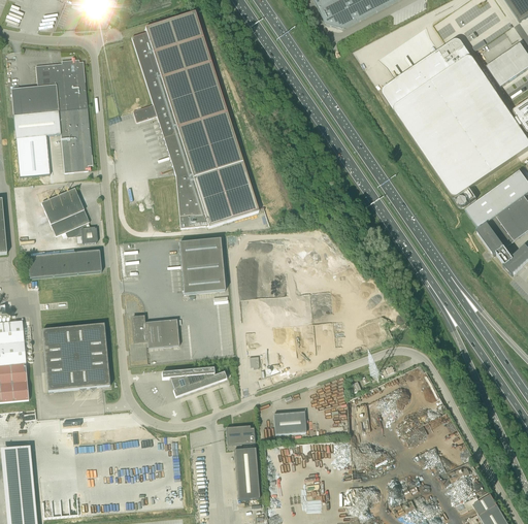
[(118,0),(86,0),(85,2),(89,3),(90,6),(88,9),(101,15),(107,0),(118,0)]
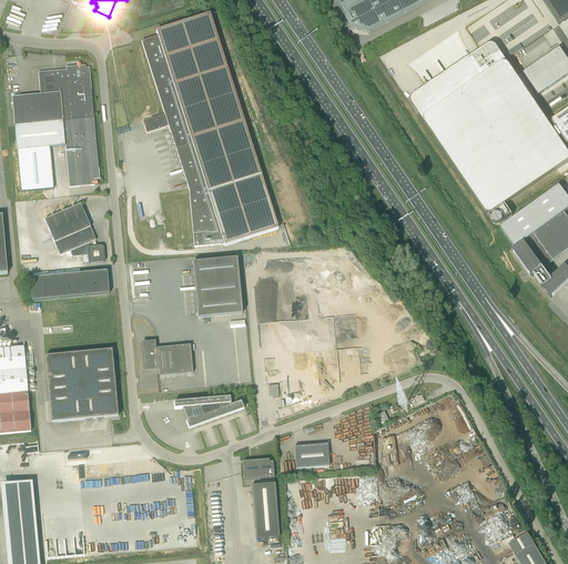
[(368,29),(423,0),(338,0),(351,23),(368,29)]
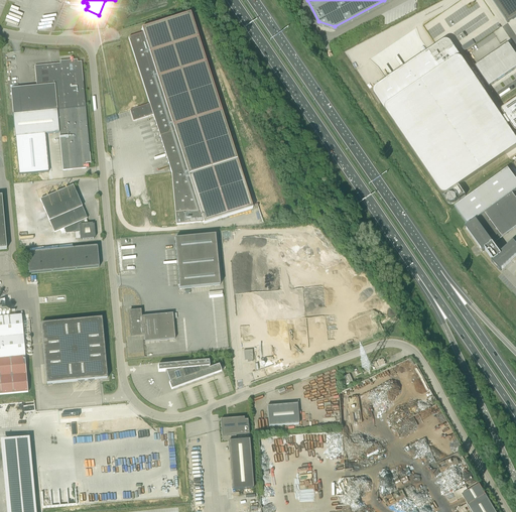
[(515,134),(507,122),(502,115),(462,54),(461,54),(452,40),(450,39),(449,39),(448,38),(447,38),(446,38),(445,38),(444,38),(442,39),(377,85),(376,85),(375,86),(375,87),(374,88),(374,89),(374,90),(375,91),(375,92),(385,107),(439,188),(440,189),(441,189),(441,190),(442,190),(443,190),(444,190),(446,190),(447,190),(453,186),(458,193),(462,189),(458,183),(515,144),(515,143),(515,134)]
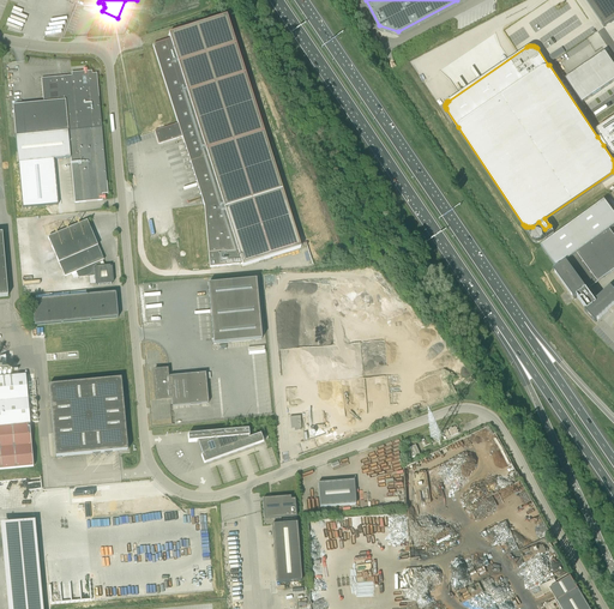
[(582,98),(613,77),(613,60),(605,47),(565,74),(582,98)]
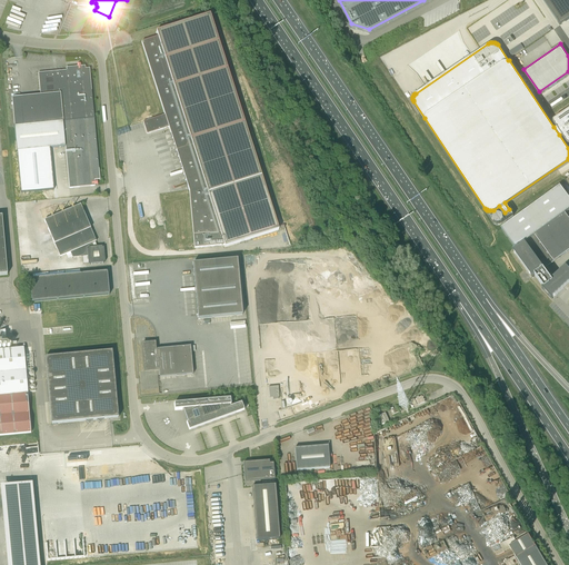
[(100,176),(95,115),(90,63),(86,65),(86,61),(67,63),(67,66),(39,69),(40,90),(12,93),(17,147),(66,142),(69,184),(96,181),(95,176),(100,176)]
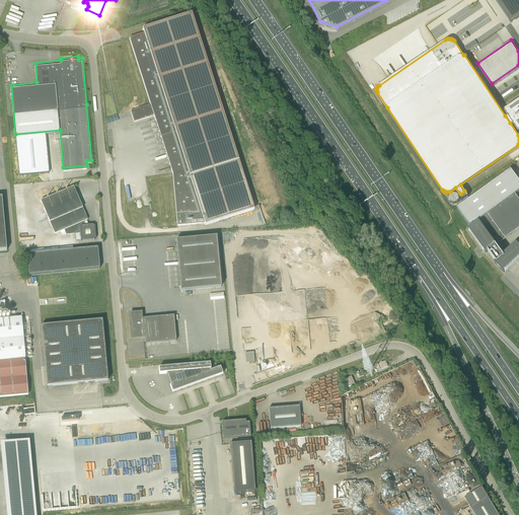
[(511,93),(504,97),(506,102),(514,98),(511,93)]
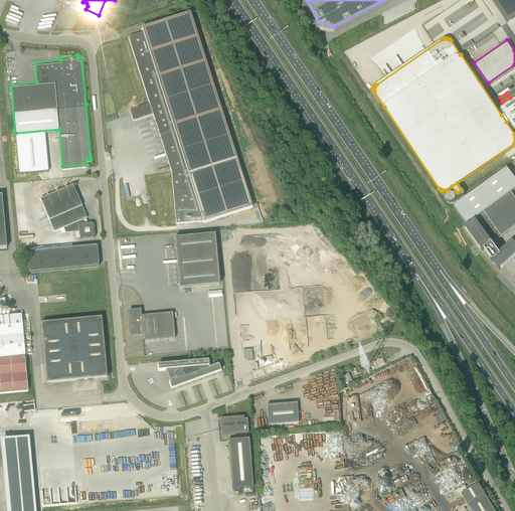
[(501,115),(506,122),(509,120),(514,126),(514,127),(514,126),(514,96),(502,106),(501,106),(501,107),(501,108),(504,113),(501,115)]
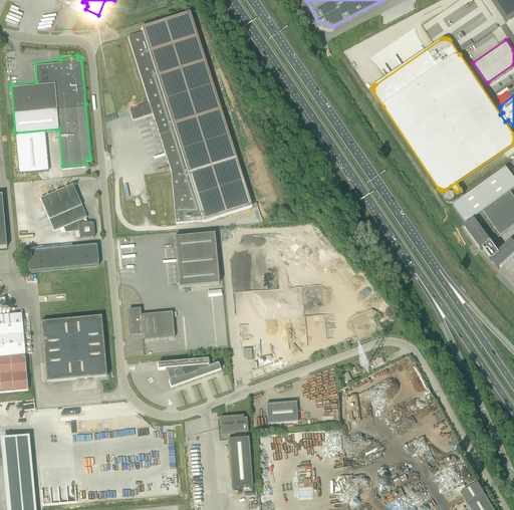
[(86,219),(84,215),(86,214),(72,181),(40,195),(54,228),(63,224),(65,229),(79,227),(80,234),(81,234),(81,235),(93,234),(93,232),(95,232),(94,220),(92,220),(92,219),(86,219)]
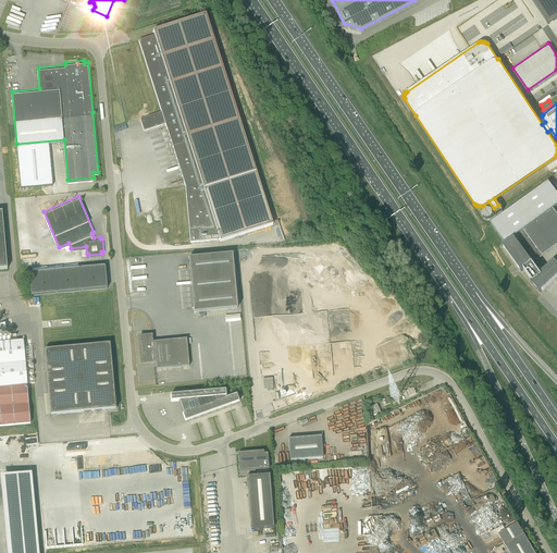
[(541,289),(552,279),(556,273),(556,259),(554,257),(540,270),(539,269),(541,268),(539,266),(537,267),(532,259),(556,241),(556,210),(553,205),(502,242),(521,268),(523,266),(532,277),(531,279),(541,289)]
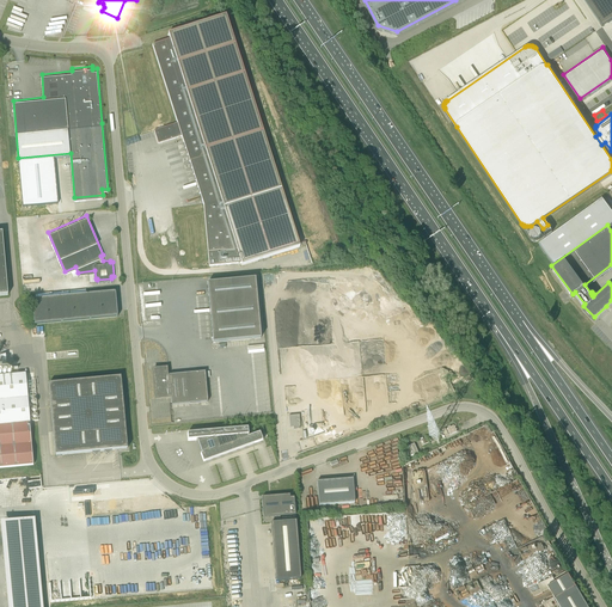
[(213,338),(261,333),(255,274),(208,279),(213,338)]
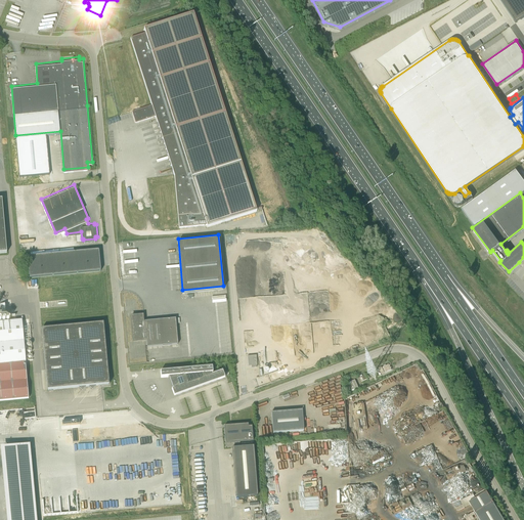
[(30,274),(100,267),(99,246),(28,253),(30,274)]
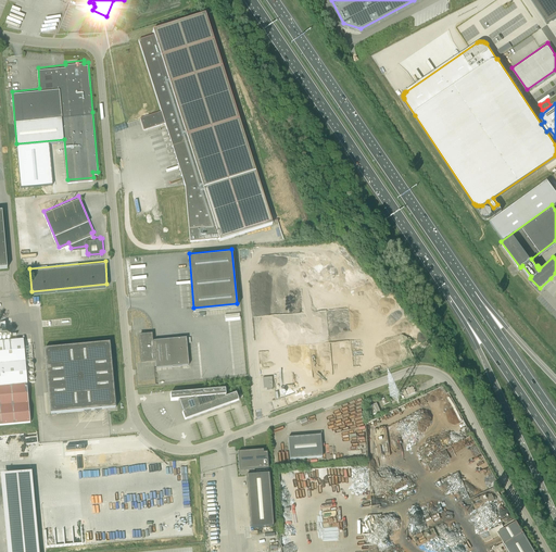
[(140,333),(143,358),(154,358),(154,356),(155,355),(156,364),(189,361),(186,334),(153,337),(153,338),(152,338),(152,331),(140,333)]
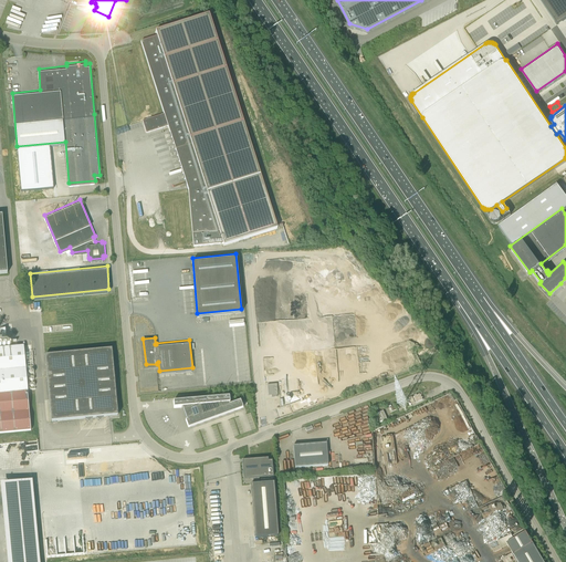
[(0,428),(31,426),(28,386),(23,342),(0,343),(0,428)]
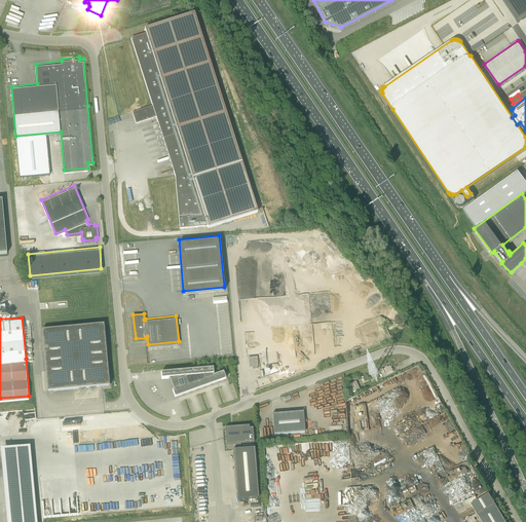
[(104,321),(42,326),(47,387),(79,385),(82,388),(86,384),(89,384),(92,387),(97,383),(110,382),(104,321)]
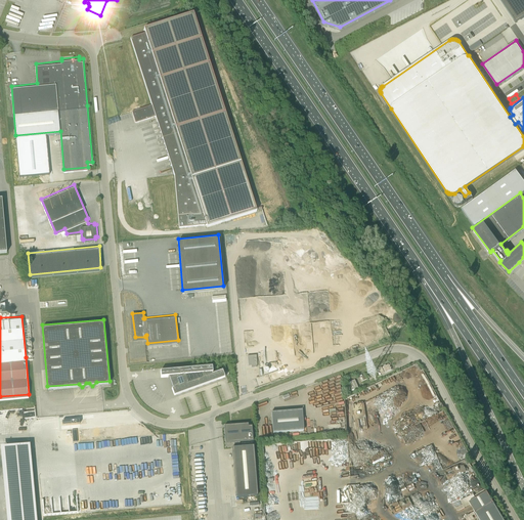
[(252,363),(257,362),(256,351),(248,352),(249,361),(252,361),(252,363)]
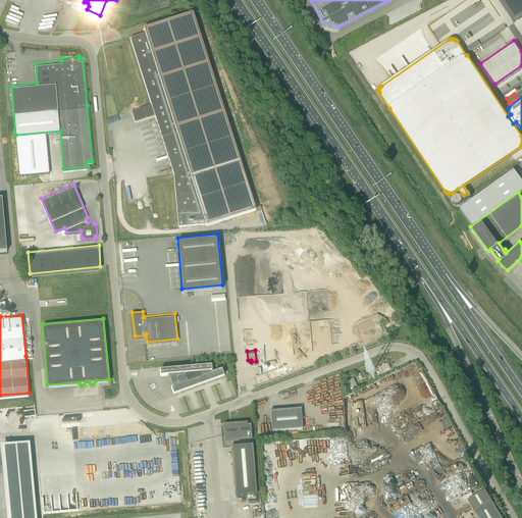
[(387,359),(381,362),(384,368),(390,364),(387,359)]
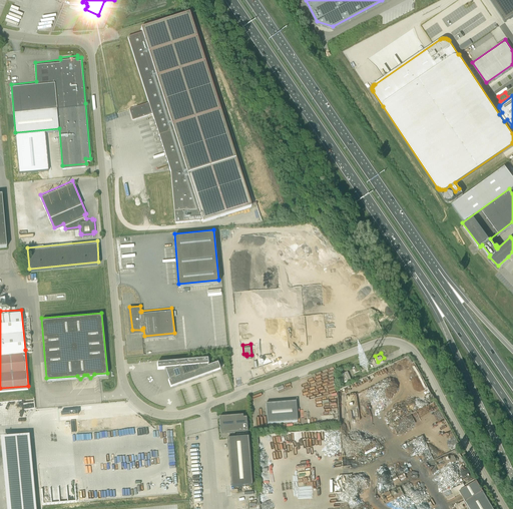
[(208,363),(207,362),(208,362),(207,356),(157,360),(157,366),(170,365),(172,370),(169,371),(169,370),(168,371),(173,383),(178,382),(178,381),(179,381),(180,381),(185,379),(184,379),(186,378),(191,377),(191,376),(193,376),(198,374),(200,373),(200,374),(205,372),(205,371),(207,371),(212,369),(213,368),(214,369),(218,367),(216,360),(208,363)]
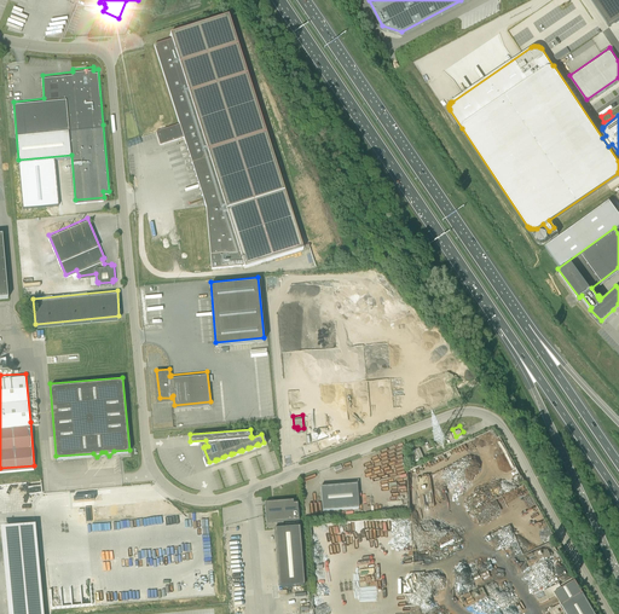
[(420,445),(411,449),(416,457),(423,453),(420,445)]
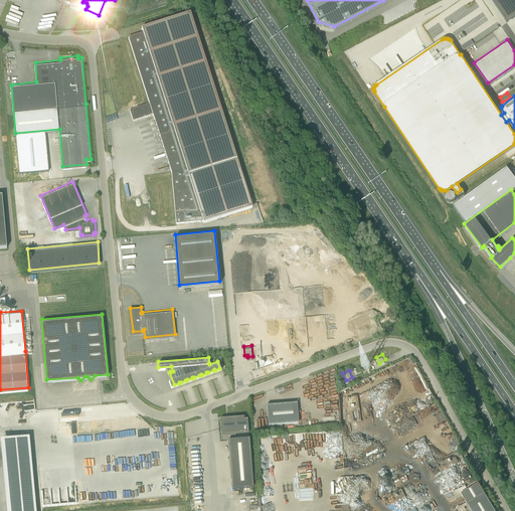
[(358,392),(347,394),(349,408),(360,406),(358,392)]
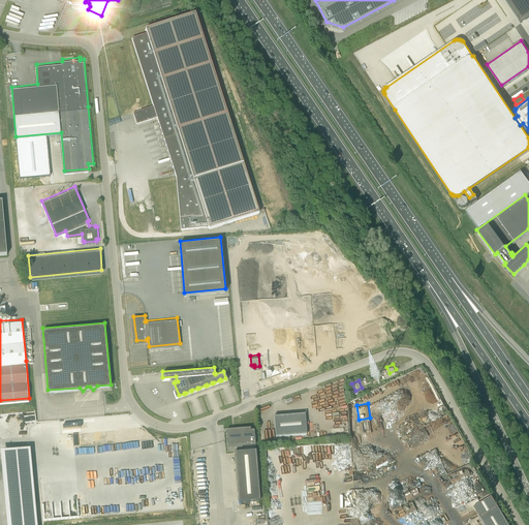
[(276,433),(307,431),(305,410),(274,412),(276,433)]
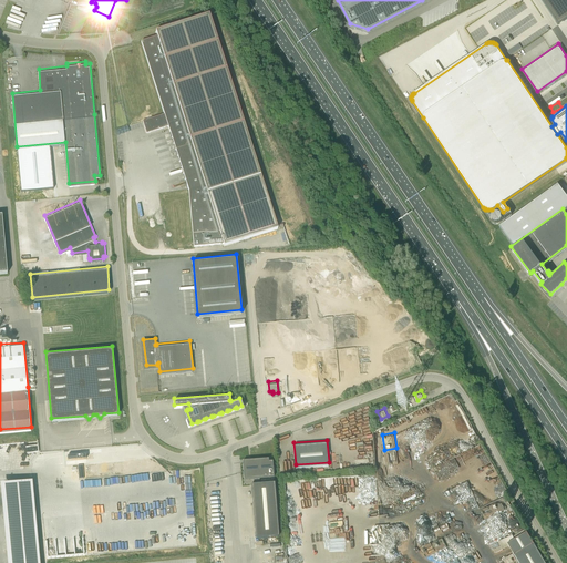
[(269,458),(268,454),(244,457),(245,476),(254,474),(255,480),(251,481),(256,534),(278,532),(275,479),(260,480),(259,474),(274,473),(272,458),(269,458)]
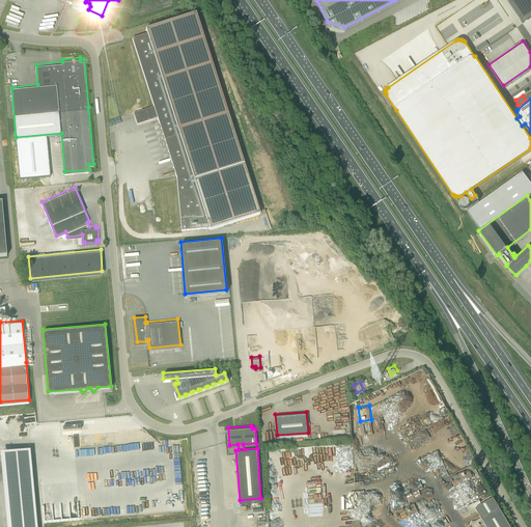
[(1,453),(6,526),(37,526),(32,451),(1,453)]
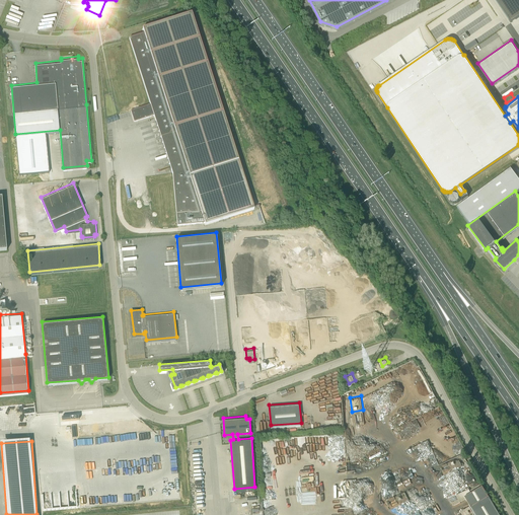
[(476,514),(501,514),(483,484),(464,494),(476,514)]
